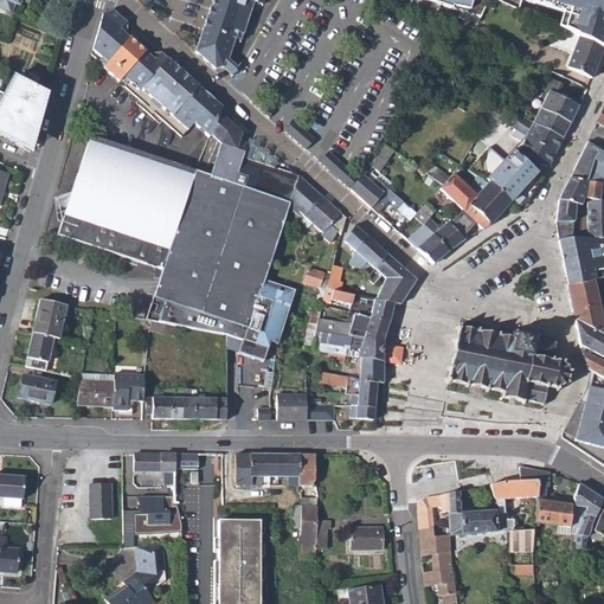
[(0,0),(0,6),(12,12),(17,1),(13,0),(0,0)]
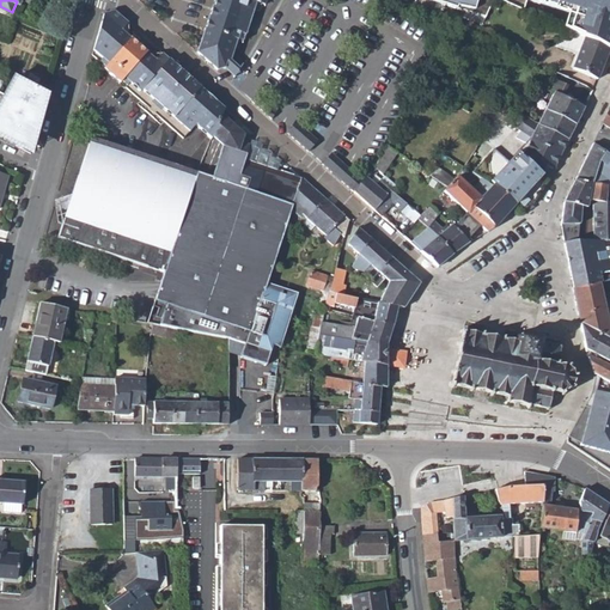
[(214,0),(199,50),(219,68),(226,66),(229,60),(220,61),(208,52),(208,50),(206,49),(221,0),(214,0)]
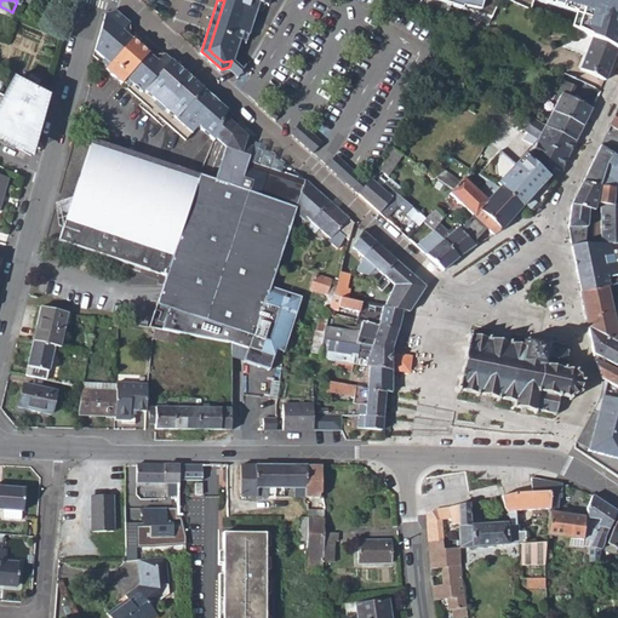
[(223,62),(232,61),(235,59),(240,38),(247,40),(258,6),(265,9),(267,3),(269,3),(269,0),(224,0),(209,50),(211,51),(211,52),(223,62)]
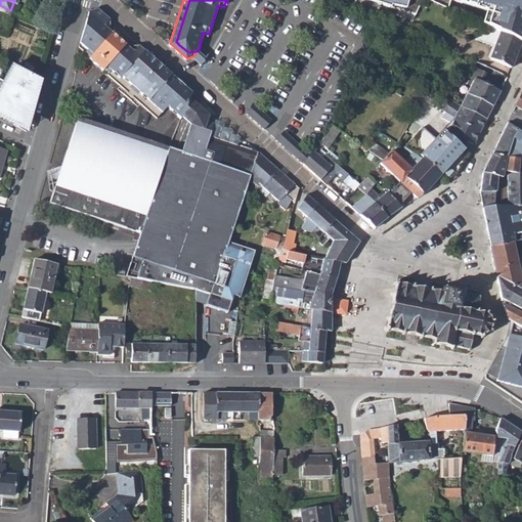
[(372,0),(415,15),(420,0),(429,0),(447,6),(449,0),(372,0)]
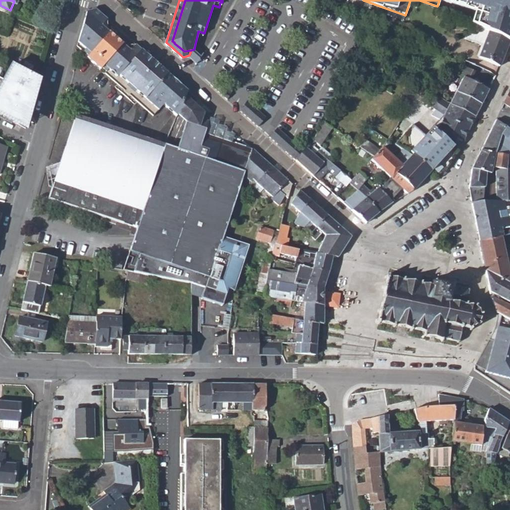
[(449,0),(479,8),(474,24),(490,29),(503,35),(509,15),(509,0),(449,0)]
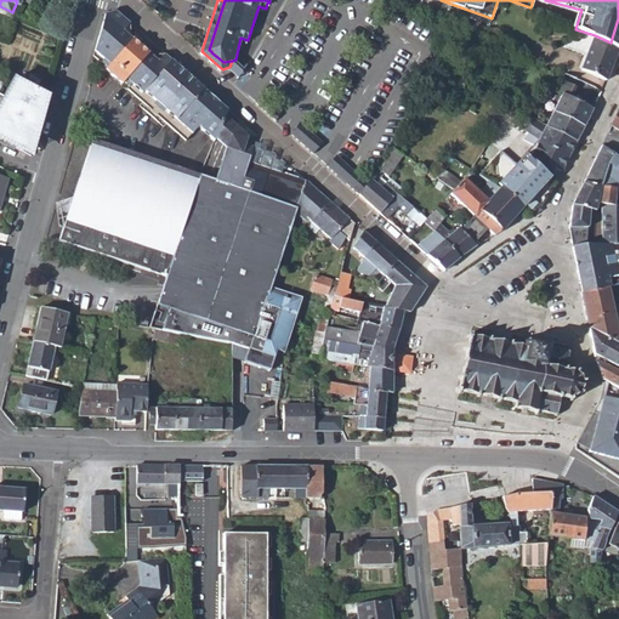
[(199,125),(216,140),(217,138),(226,117),(230,109),(172,60),(151,62),(125,40),(125,17),(118,11),(107,13),(94,57),(187,140),(199,125)]
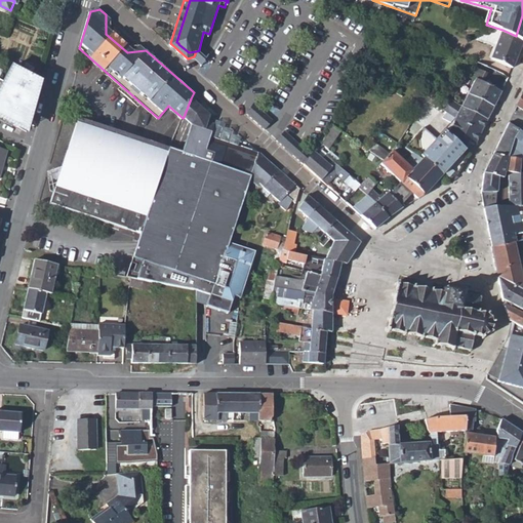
[(106,34),(127,52),(146,50),(139,45),(128,46),(112,31),(112,21),(106,14),(106,34)]
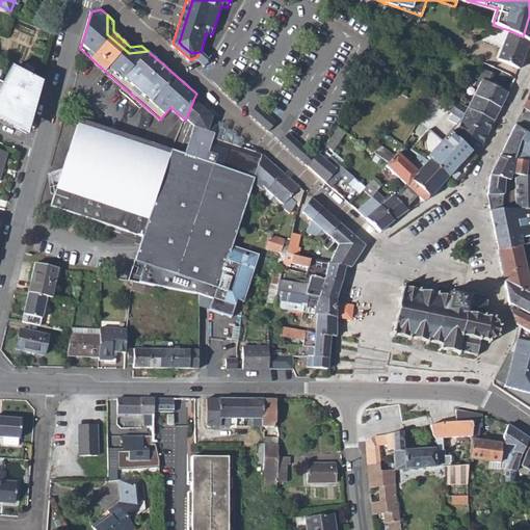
[(499,58),(520,68),(529,45),(529,38),(523,36),(509,30),(499,58)]
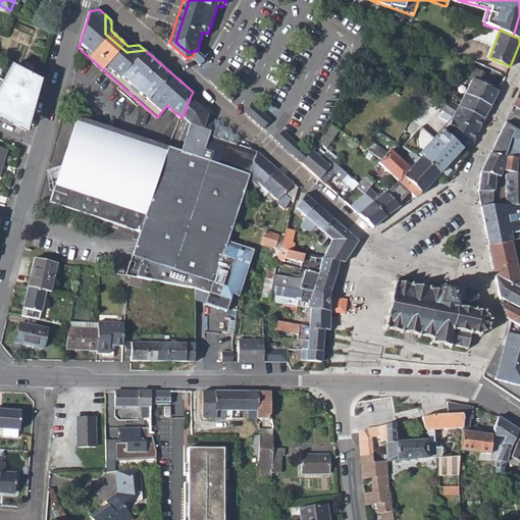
[(193,56),(200,64),(205,57),(198,50),(195,51),(193,56)]
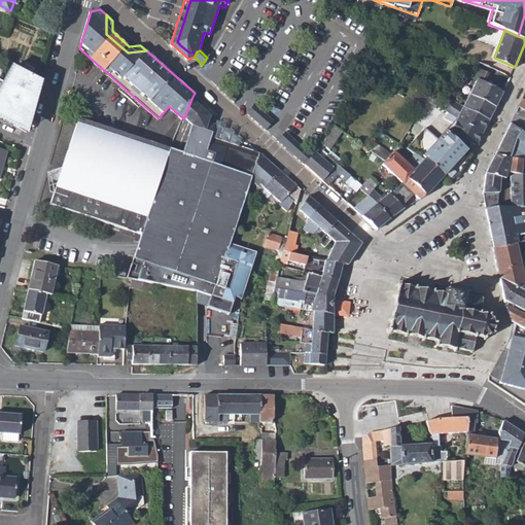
[(477,67),(488,71),(490,65),(479,61),(477,67)]
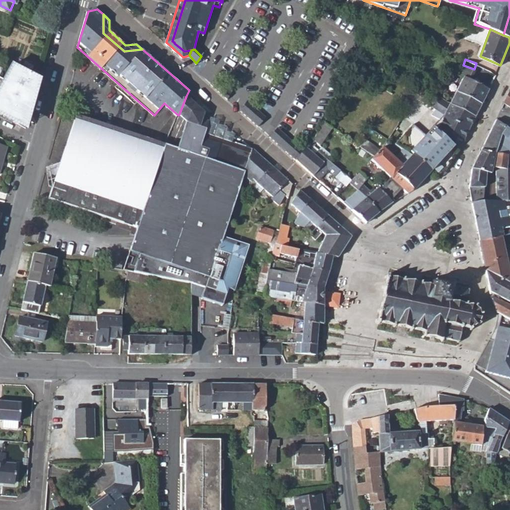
[(0,114),(26,129),(40,78),(14,63),(5,80),(0,77),(0,76),(1,75),(0,74),(0,114)]
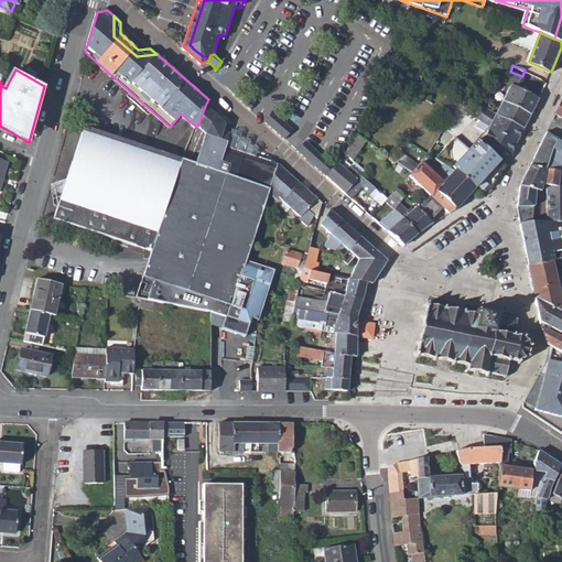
[(525,77),(522,76),(510,72),(507,80),(511,84),(504,99),(532,112),(539,97),(525,89),(526,87),(522,84),(525,77)]
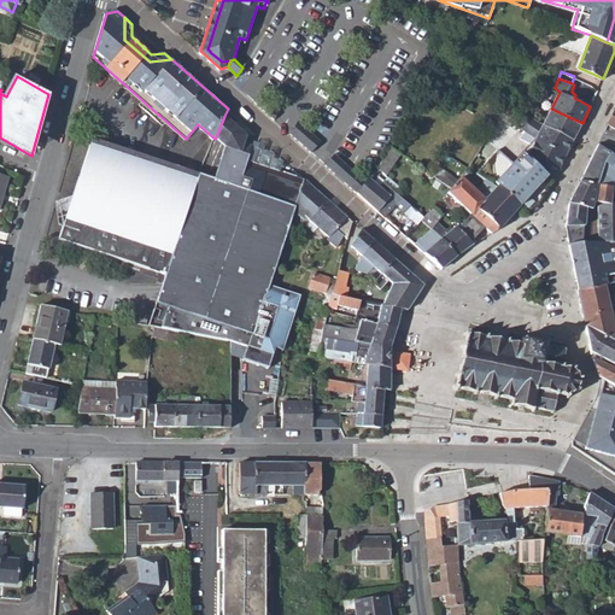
[(523,99),(528,92),(522,88),(521,92),(517,89),(515,93),(523,99)]
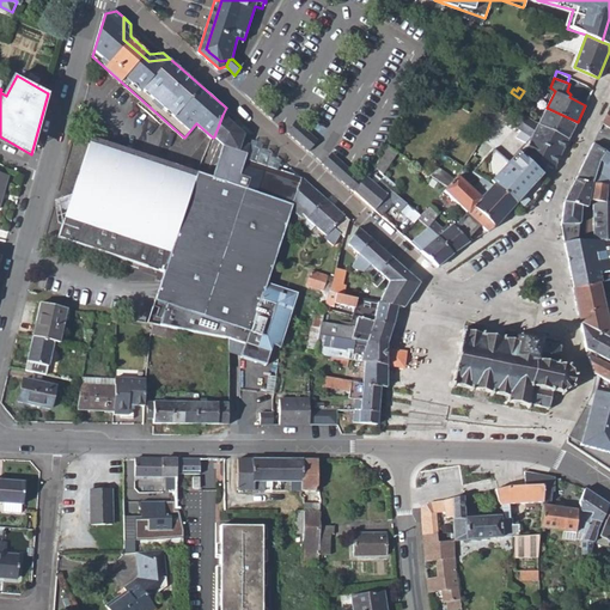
[(268,103),(258,93),(255,101),(275,119),(279,111),(268,103)]
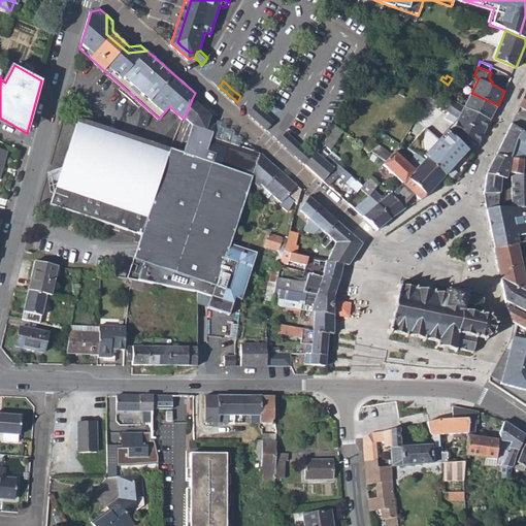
[(490,121),(498,105),(471,93),(465,105),(490,121)]
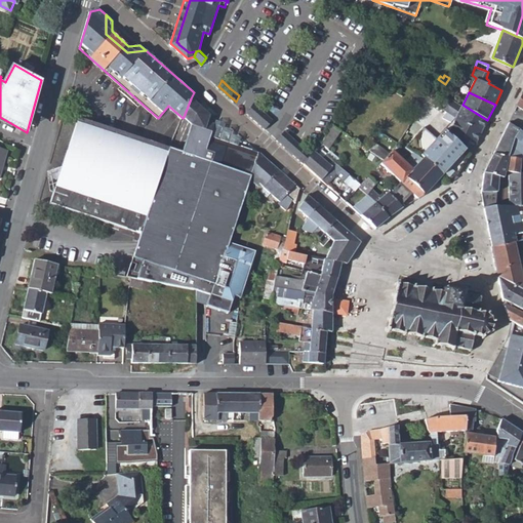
[(483,130),(487,120),(463,105),(452,97),(444,109),(456,117),(483,130)]
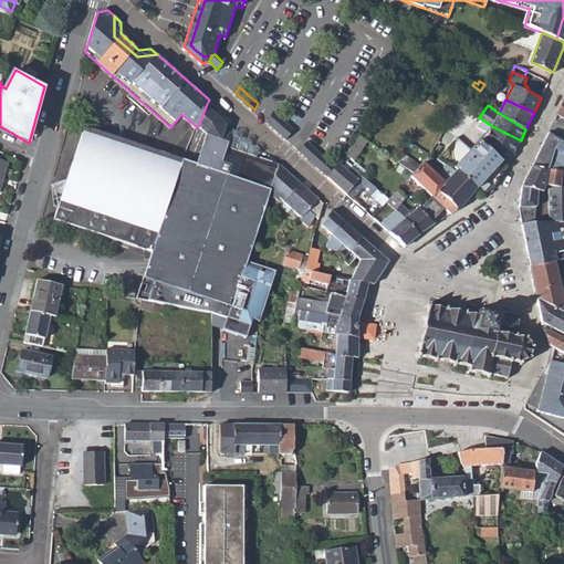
[(198,126),(207,135),(215,113),(206,106),(198,126)]
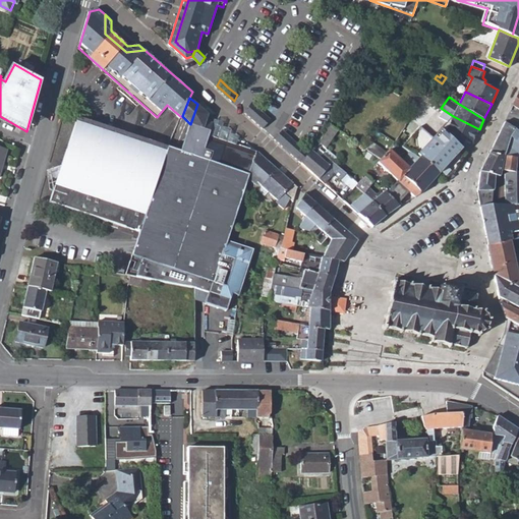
[(202,102),(197,104),(190,124),(187,134),(189,134),(183,151),(169,146),(168,150),(141,231),(126,274),(130,275),(152,279),(197,287),(223,291),(238,243),(229,240),(249,176),(256,156),(235,149),(237,143),(210,135),(213,124),(214,122),(207,120),(209,114),(207,112),(207,107),(202,102)]
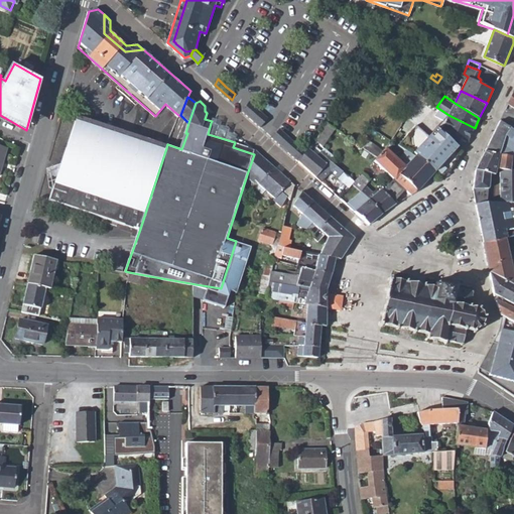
[(270,118),(251,101),(245,111),(255,120),(262,127),(264,124),(270,118)]
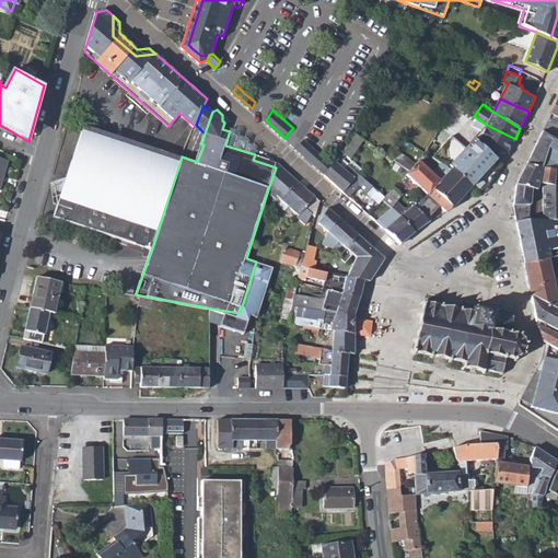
[(454,134),(433,157),(442,162),(451,169),(453,166),(473,184),(479,190),(490,184),(503,162),(498,158),(501,149),(508,152),(515,139),(487,125),(480,139),(476,138),(468,147),(454,134)]
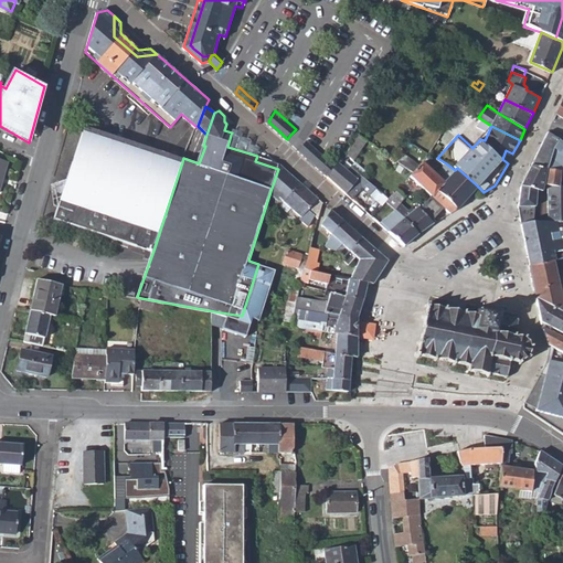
[(55,218),(153,251),(182,162),(169,158),(170,153),(99,130),(98,135),(85,129),(70,177),(60,205),(55,218)]
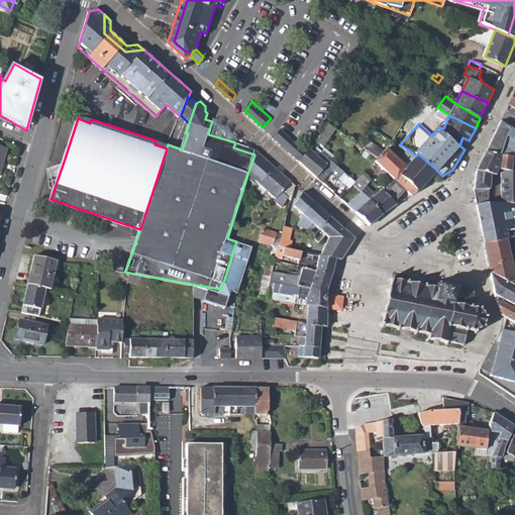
[(502,168),(502,201),(514,200),(514,169),(513,169),(514,156),(502,152),(507,135),(512,126),(502,119),(478,168),(494,172),(497,173),(498,167),(502,168)]
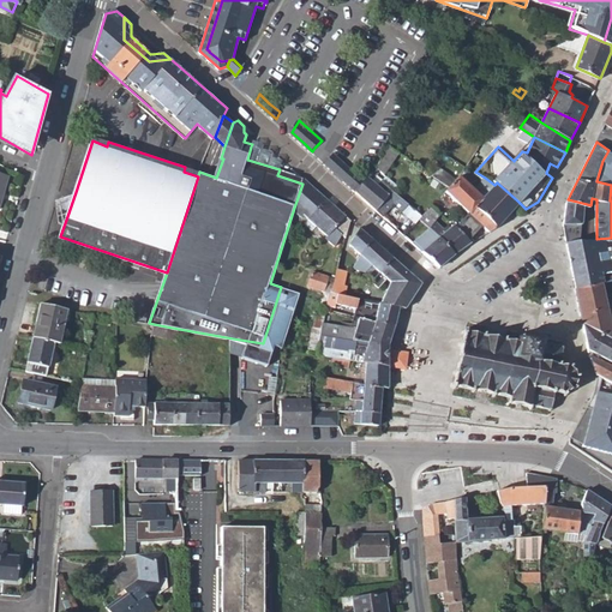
[(384,156),(393,161),(400,150),(391,144),(384,156)]
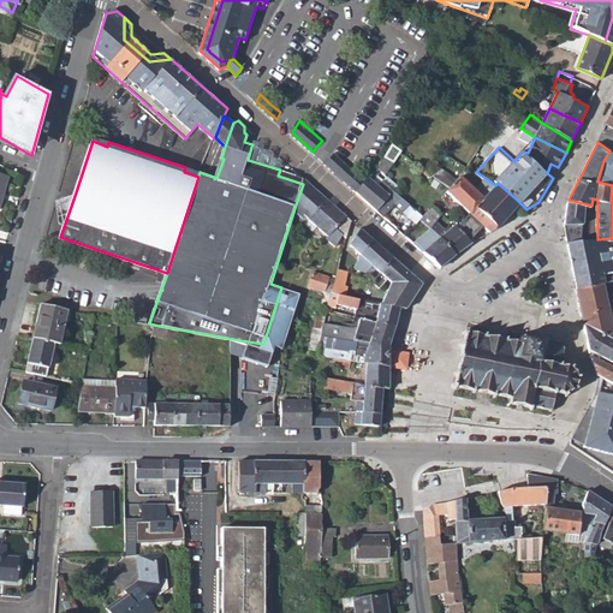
[(248,160),(280,170),(281,165),(271,161),(273,156),(262,154),(262,150),(251,147),(248,160)]
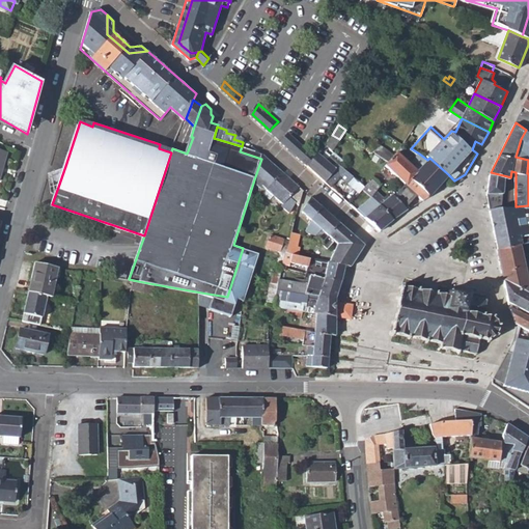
[(528,131),(526,130),(521,139),(516,157),(528,160),(528,131)]
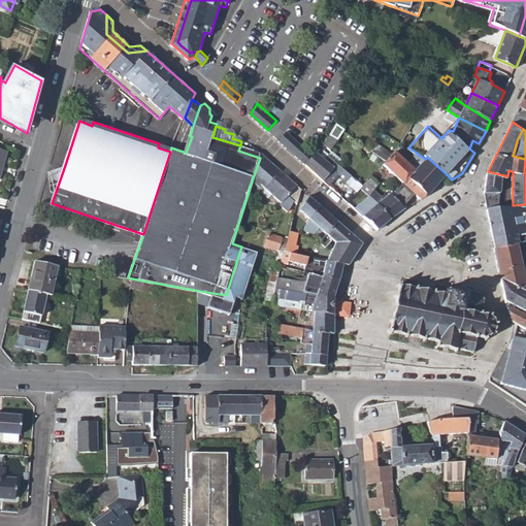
[(299,140),(289,131),(281,140),(292,150),(293,151),(301,141),(299,140)]
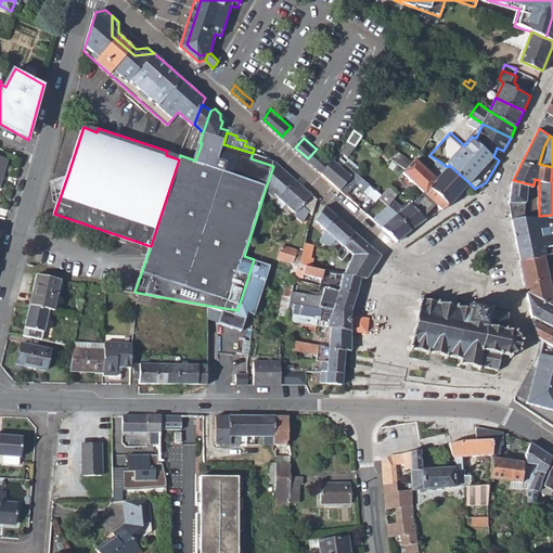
[(348,155),(355,145),(347,141),(344,144),(341,150),(348,155)]
